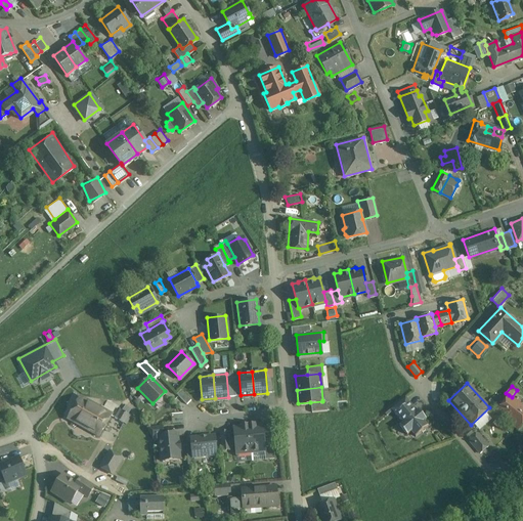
[(404,395),(390,407),(398,417),(412,405),(404,395)]
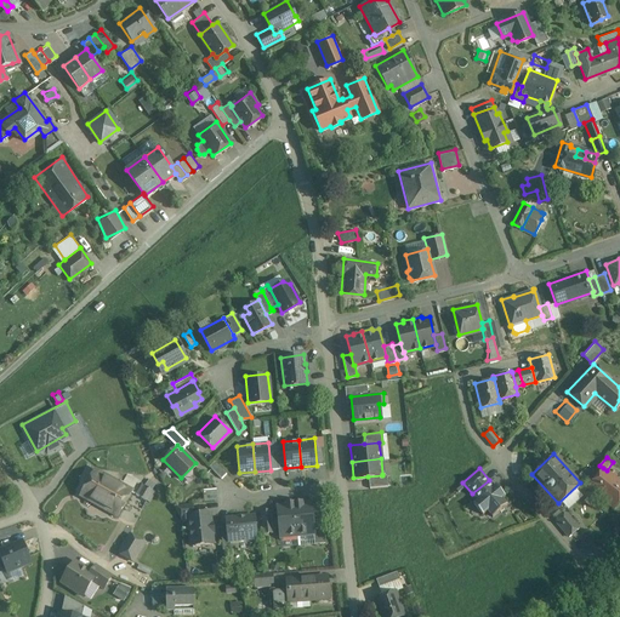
[(619,481),(607,470),(603,468),(589,486),(612,506),(619,497),(619,481)]
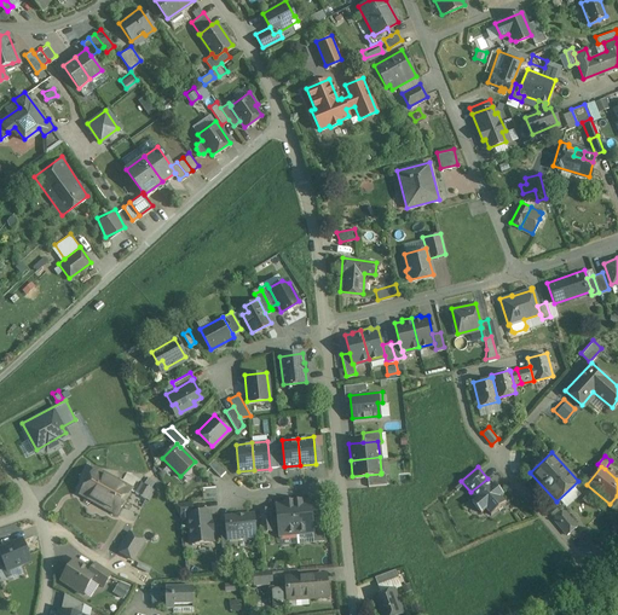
[(128,488),(93,468),(79,492),(115,512),(128,488)]
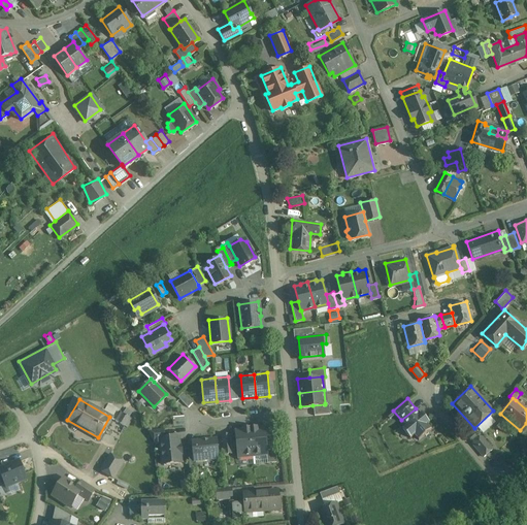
[(325,404),(313,405),(314,414),(329,413),(328,403),(325,403),(325,404)]
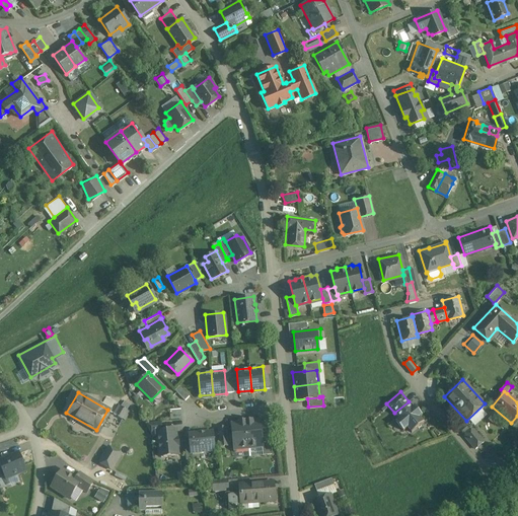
[(412,404),(409,401),(394,413),(397,417),(394,420),(402,429),(407,426),(411,431),(423,420),(419,415),(421,413),(414,403),(412,404)]
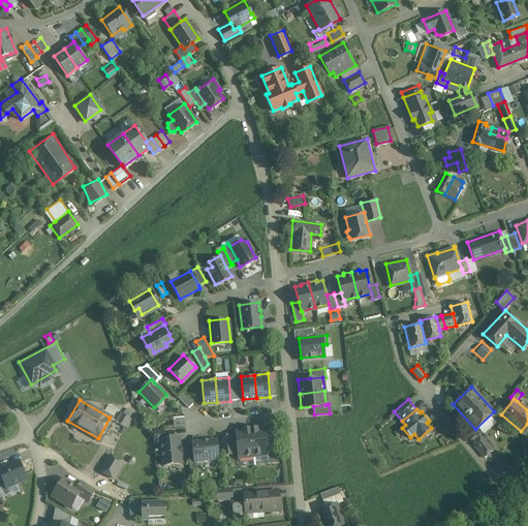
[(128,415),(122,412),(117,422),(123,425),(128,415)]
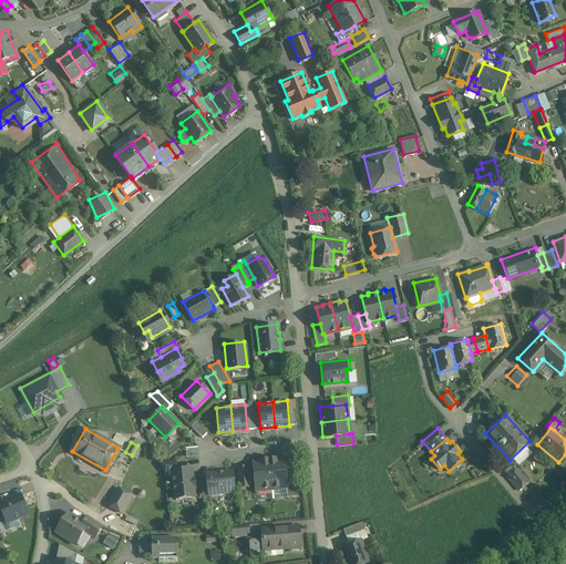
[(274,458),(274,459),(268,459),(267,459),(270,488),(285,486),(286,486),(285,474),(283,458),(275,459),(275,458),(274,458)]
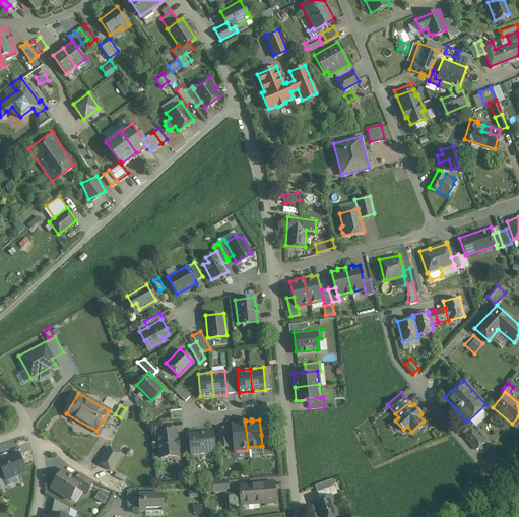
[(239,422),(239,421),(238,421),(238,423),(231,423),(234,449),(248,447),(245,421),(239,422)]
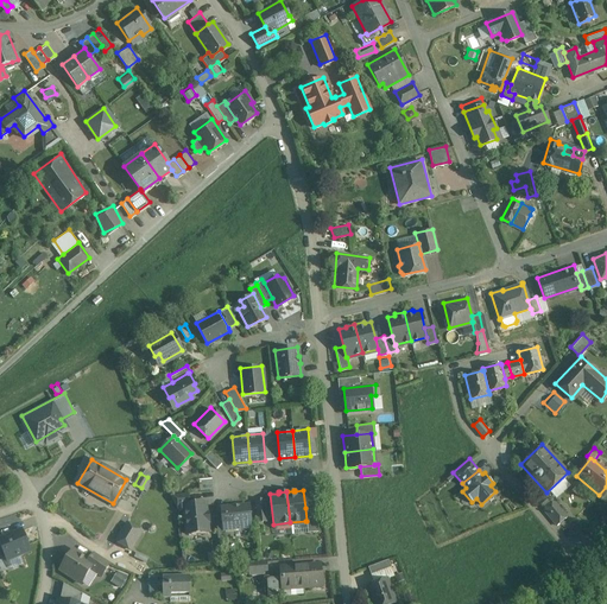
[(188,493),(170,494),(177,508),(177,510),(184,509),(183,504),(189,503),(188,493)]
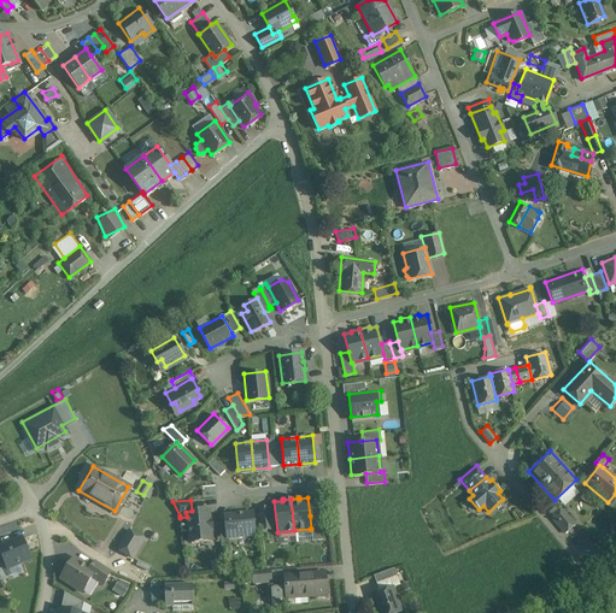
[(268,506),(258,507),(260,529),(270,528),(268,506)]
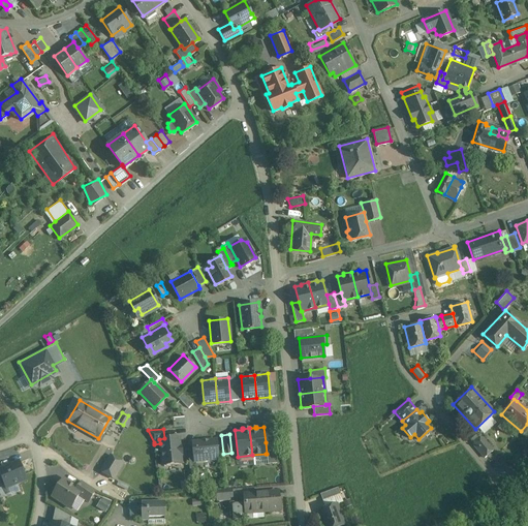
[(492,449),(480,435),(472,442),(484,456),(492,449)]
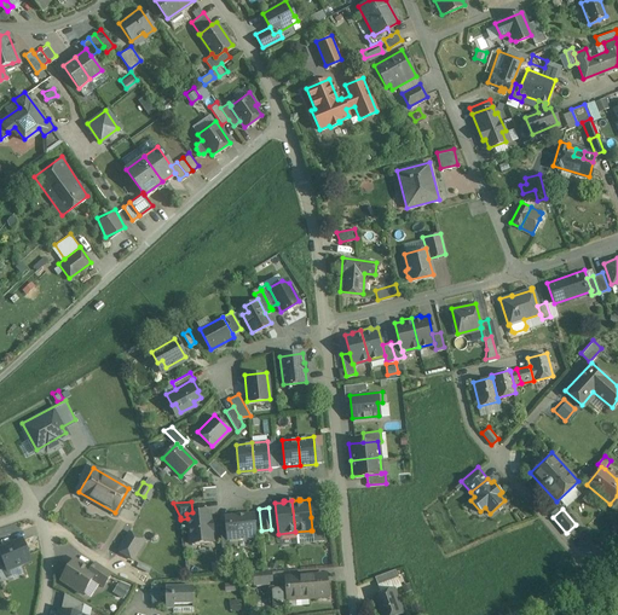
[(192,512),(186,514),(188,518),(190,543),(212,540),(211,529),(212,529),(211,521),(209,521),(208,511),(192,512)]
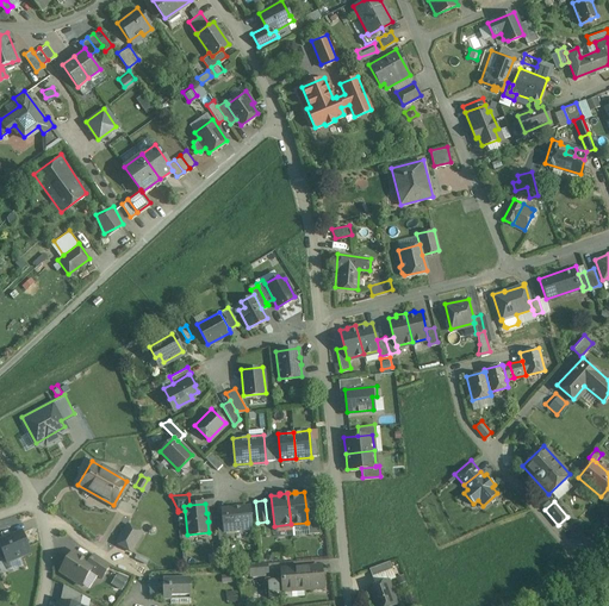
[(241,505),(229,506),(229,507),(222,507),(222,512),(224,530),(250,528),(248,505),(241,506),(241,505)]
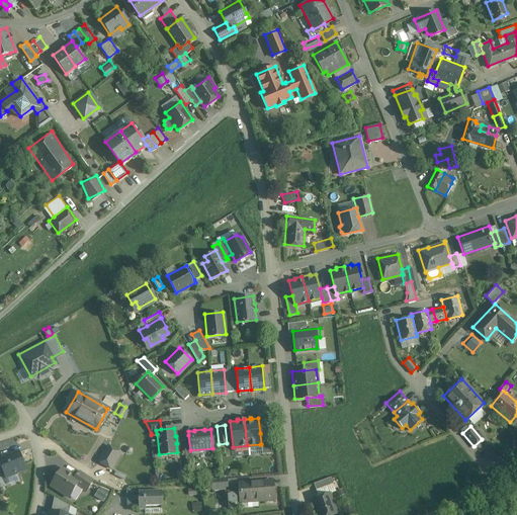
[(268,432),(260,433),(261,444),(260,444),(261,453),(270,452),(268,432)]
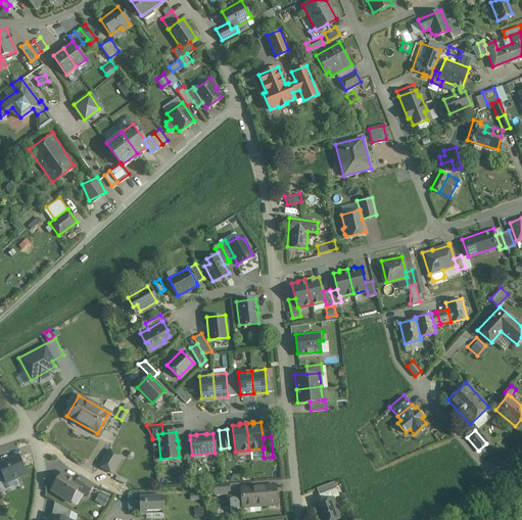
[(190,439),(184,440),(186,459),(193,458),(192,455),(190,439)]
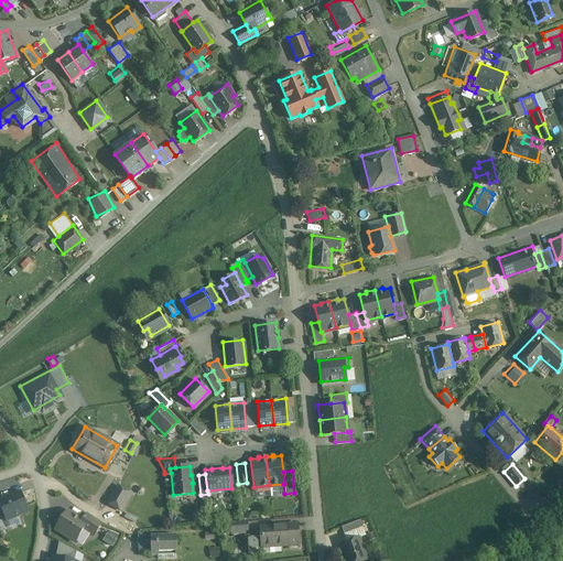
[(117,484),(107,500),(120,509),(130,493),(117,484)]
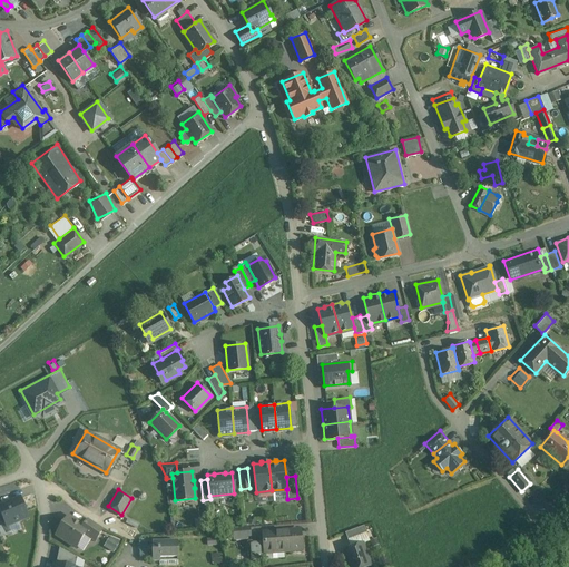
[(20,496),(0,504),(0,511),(6,525),(28,515),(20,496)]
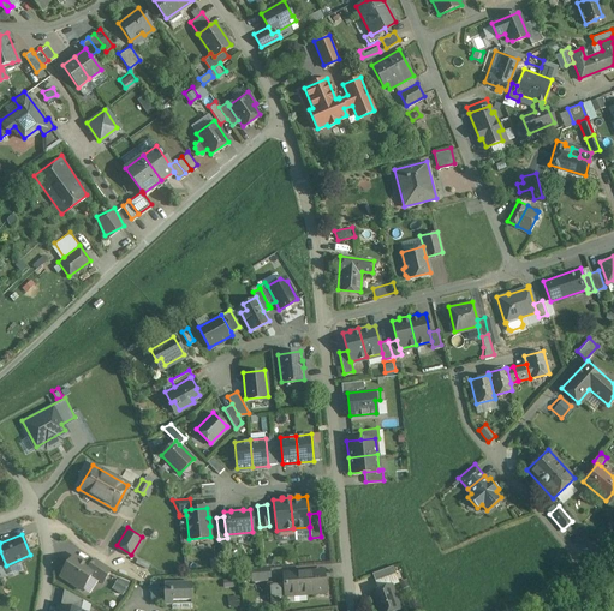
[(89,565),(73,555),(60,574),(81,588),(90,574),(94,568),(89,565)]
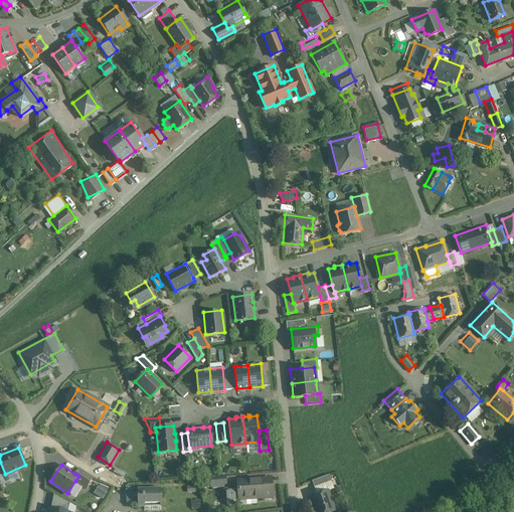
[(175,474),(184,475),(184,466),(175,466),(175,474)]
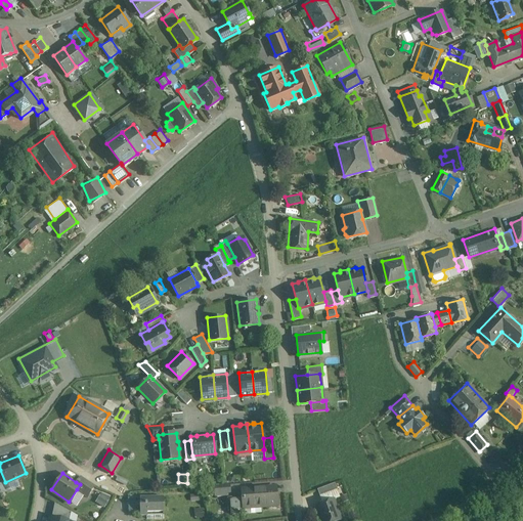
[(94,484),(80,475),(76,482),(80,484),(77,489),(86,495),(94,484)]
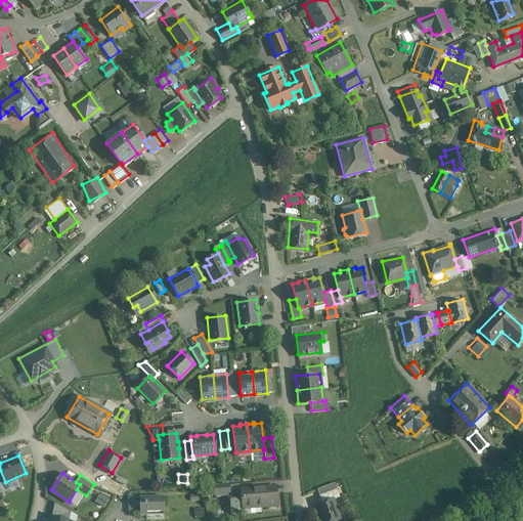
[(334,481),(316,487),(318,494),(336,488),(334,481)]
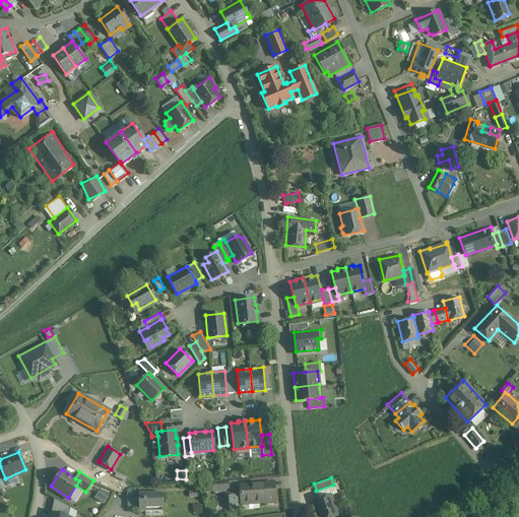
[(226,478),(212,479),(212,491),(228,490),(226,478)]
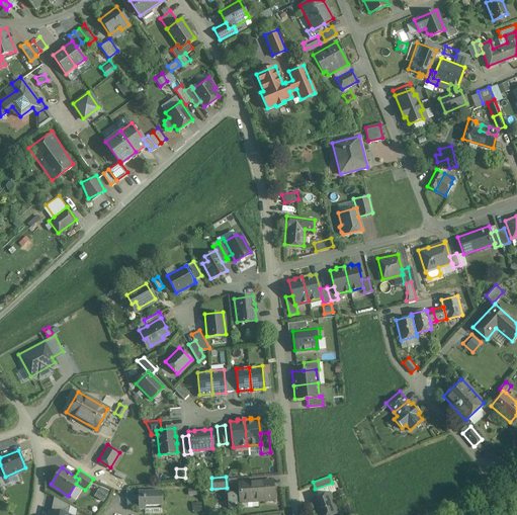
[(271,480),(238,482),(239,492),(240,500),(272,498),(271,480)]
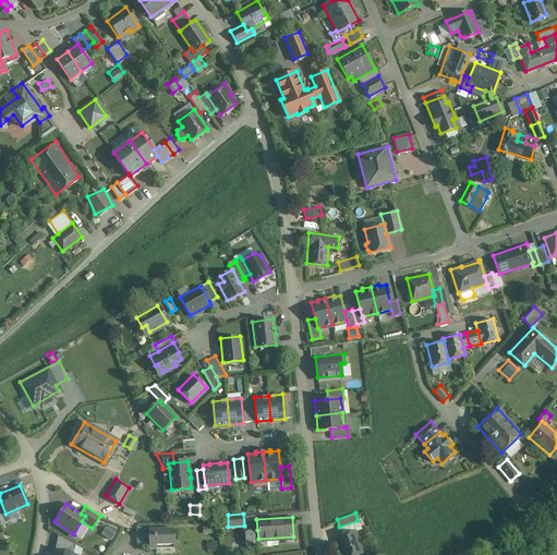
[(105,522),(101,533),(111,537),(116,525),(105,522)]
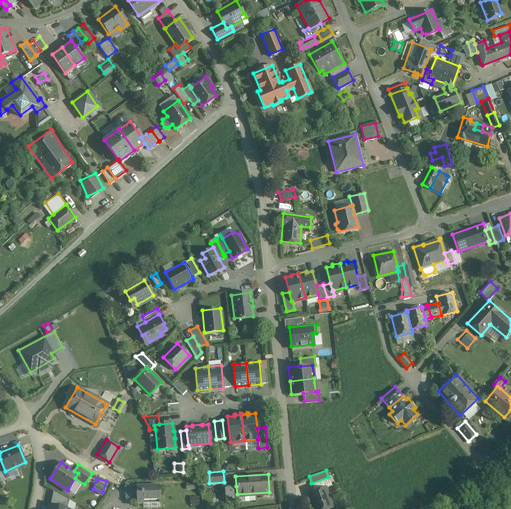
[(159,483),(135,484),(136,502),(159,501),(159,483)]
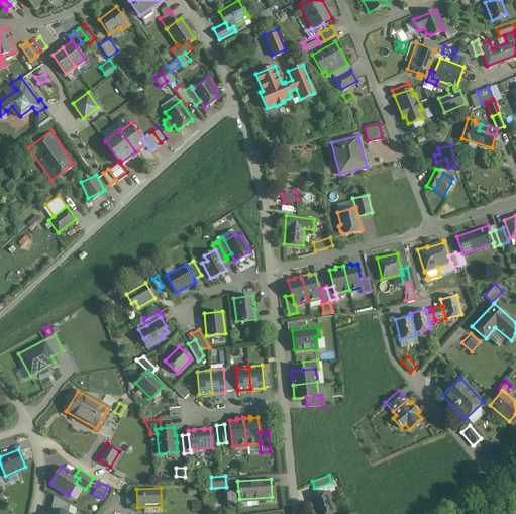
[(238,491),(226,491),(227,505),(240,504),(239,499),(238,491)]
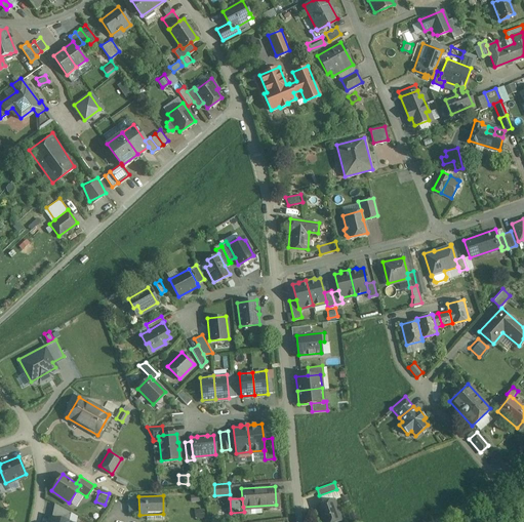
[(333,498),(317,505),(322,521),(332,521),(340,519),(333,498)]
